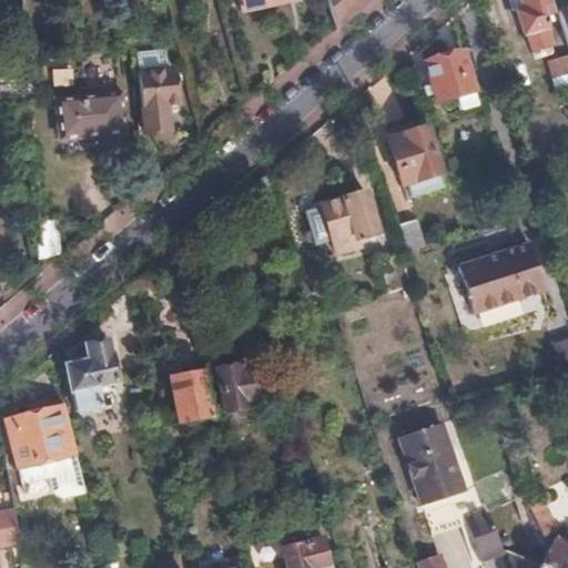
[(279,0),(236,0),(239,10),(279,0)]
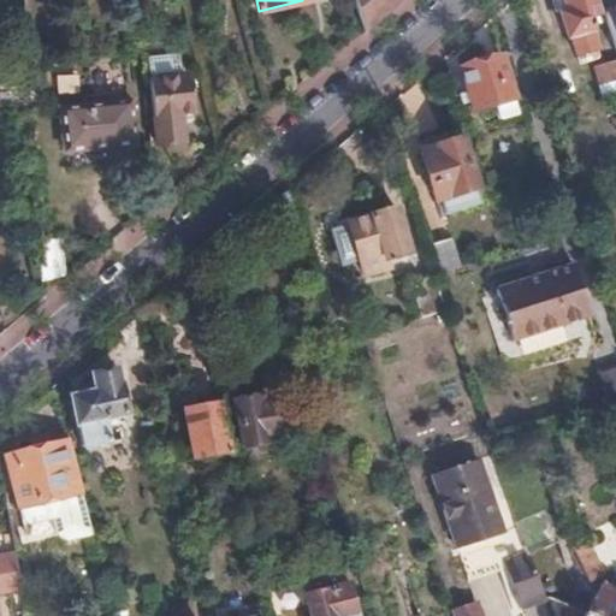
[(355,0),(363,28),(397,0),(355,0)]
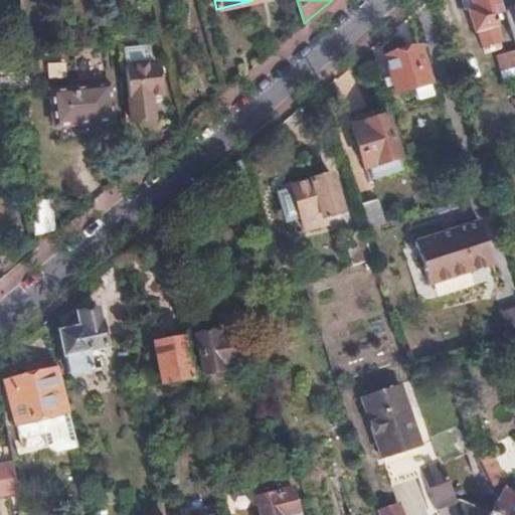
[(494,0),(460,0),(463,8),(468,11),(475,30),(477,30),(481,46),(498,41),(490,18),(500,15),(494,0)]
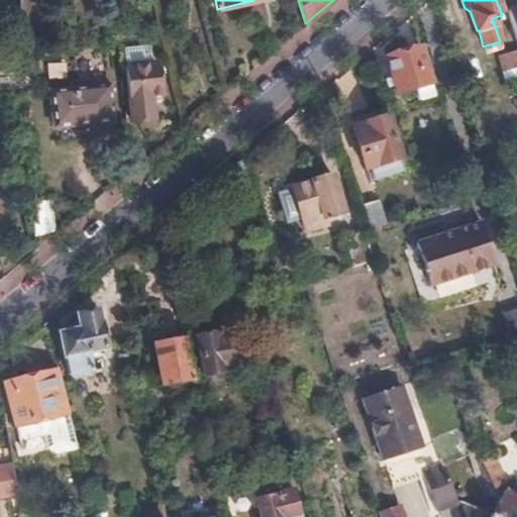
[(516,7),(506,11),(516,44),(516,7)]
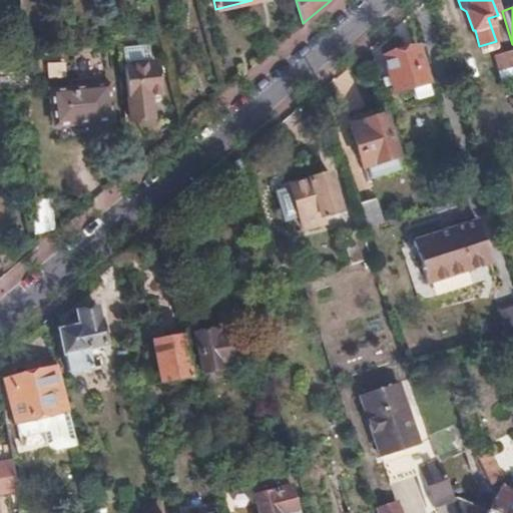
[(124,63),(130,118),(153,115),(150,94),(160,92),(158,75),(156,74),(153,60),(149,60),(147,43),(142,38),(128,40),(124,45),(126,62),(124,63)]
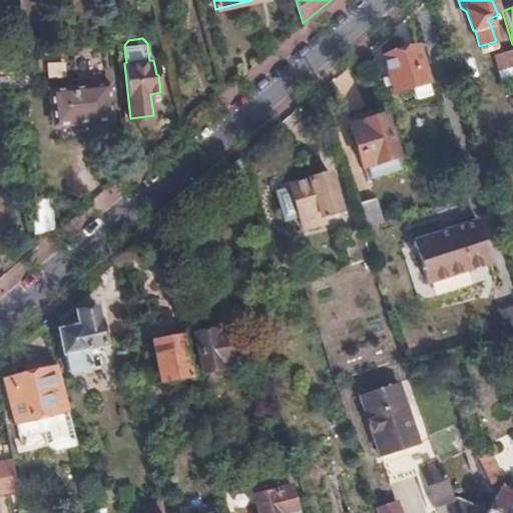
[(427,81),(416,46),(384,55),(394,91),(427,81)]
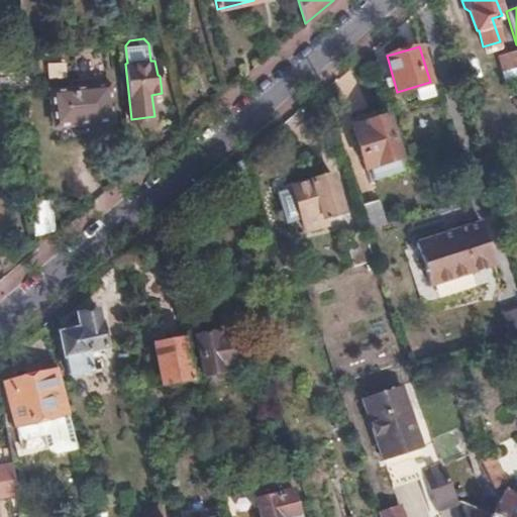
[(516,84),(516,63),(515,64),(511,53),(497,58),(507,88),(516,84)]
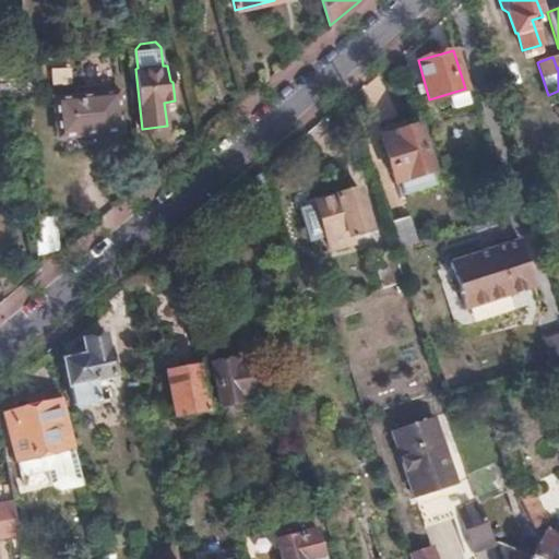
[(55,97),(58,135),(117,128),(114,90),(55,97)]
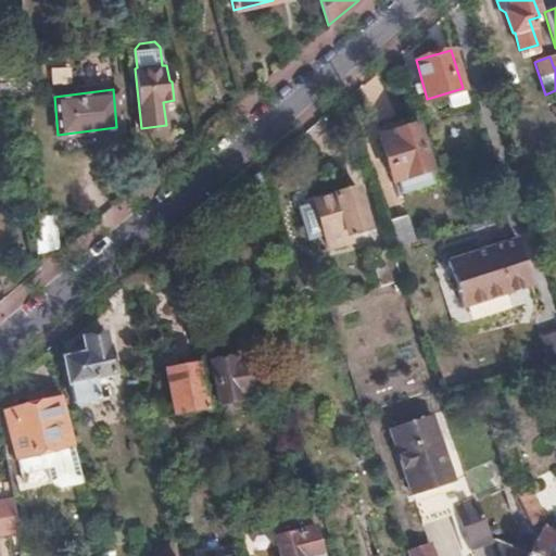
[(394,127),(394,131),(378,137),(391,181),(408,176),(412,190),(431,184),(428,172),(431,171),(417,124),(413,126),(407,124),(394,127)]
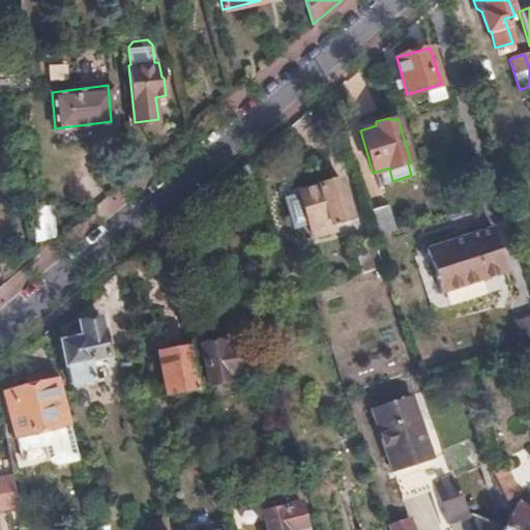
[(351,216),(340,178),(298,190),(300,197),(310,227),(313,238),(335,232),(332,223),(351,216)]
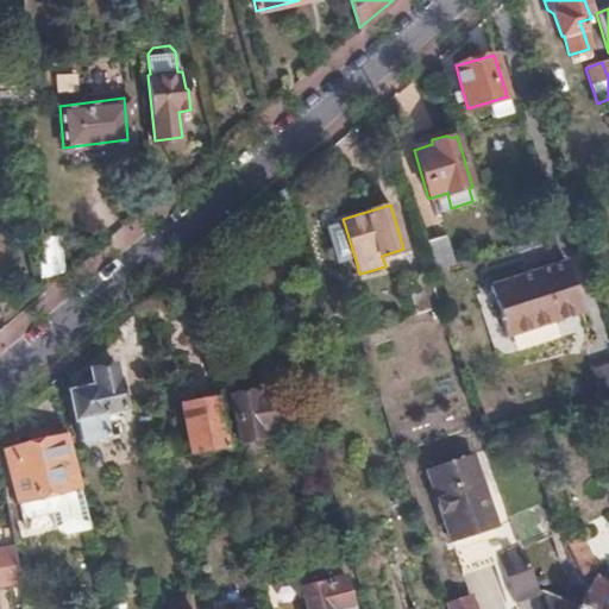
[(356,261),(345,226),(327,231),(338,267),(356,261)]
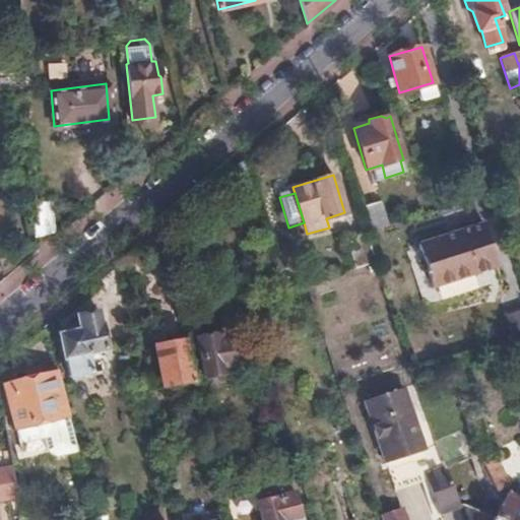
[(31,199),(35,237),(53,232),(50,199),(31,199)]
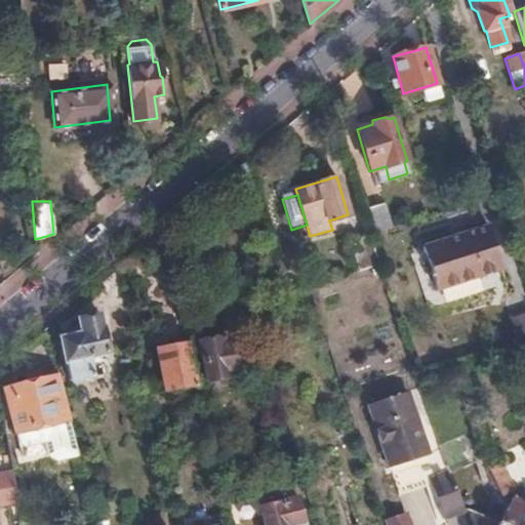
[(368,209),(376,233),(391,228),(382,204),(368,209)]
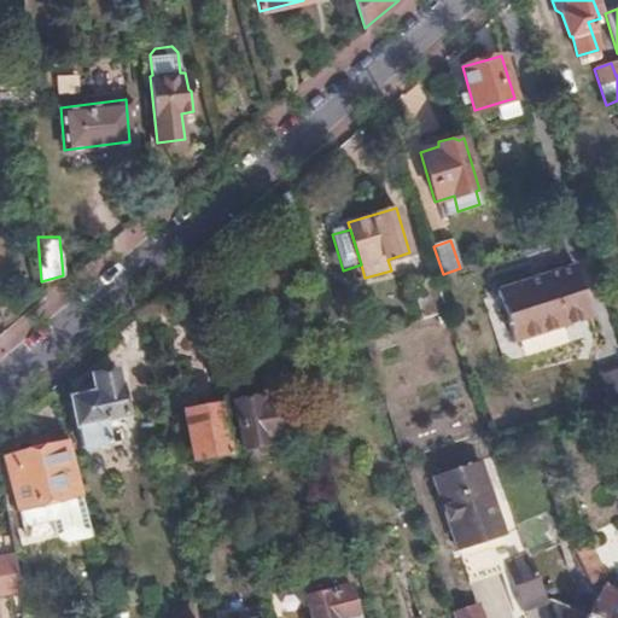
[(594,315),(577,262),(500,286),(517,339),(594,315)]
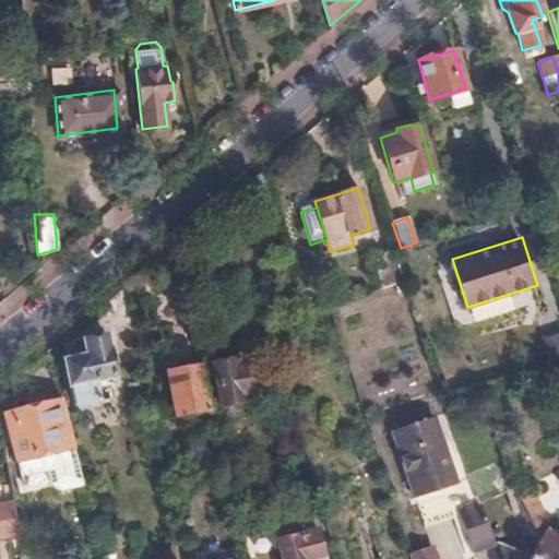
[(406,281),(396,250),(375,258),(383,288),(406,281)]
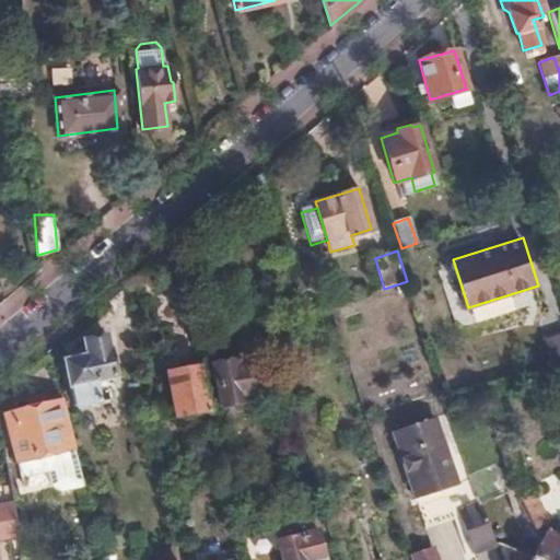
[(196,338),(195,326),(183,328),(185,339),(196,338)]
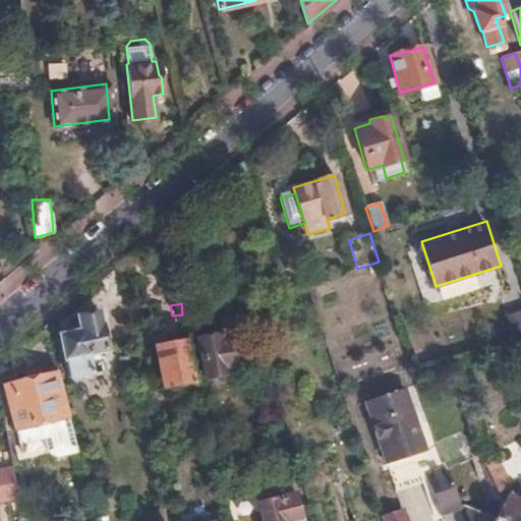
[(107,350),(97,311),(78,315),(81,328),(60,334),(70,378),(93,371),(90,355),(107,350)]
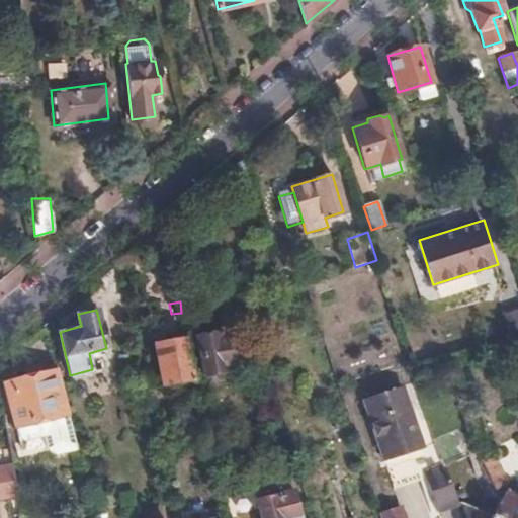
[(234,370),(226,331),(196,337),(203,376),(234,370)]
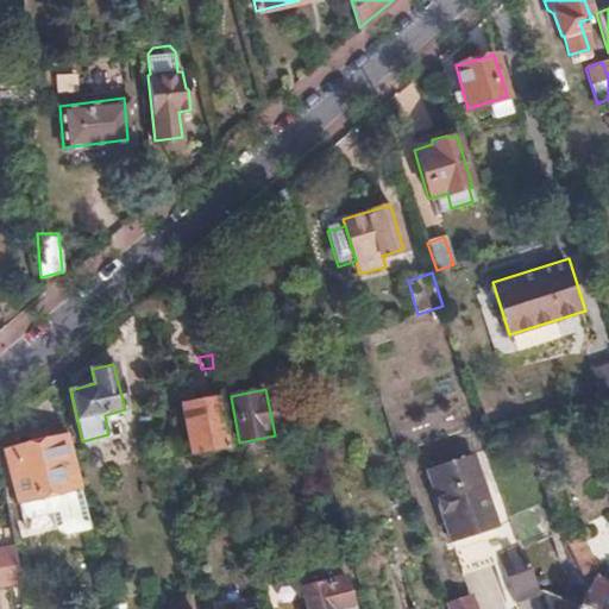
[(192,452),(227,444),(219,397),(182,405),(192,452)]
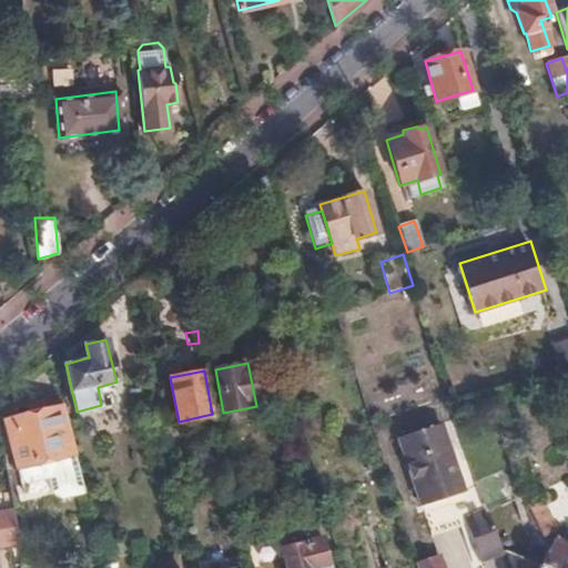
[(11,469),(16,468),(70,457),(60,409),(8,421),(11,439),(4,440),(11,469)]
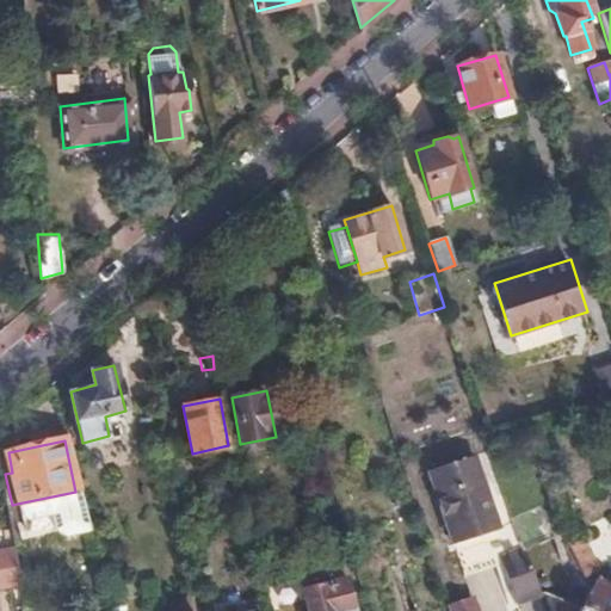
[(498,522),(473,446),(429,462),(452,537),(498,522)]
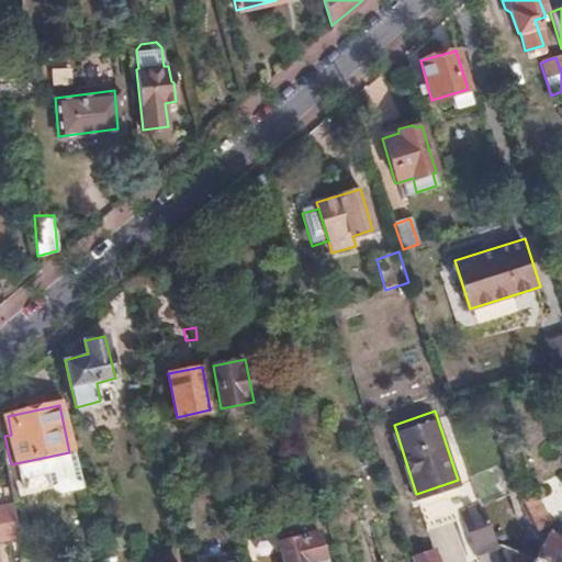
[(69,452),(15,463),(17,475),(23,480),(44,474),(47,490),(58,495),(69,493),(76,482),(69,452)]
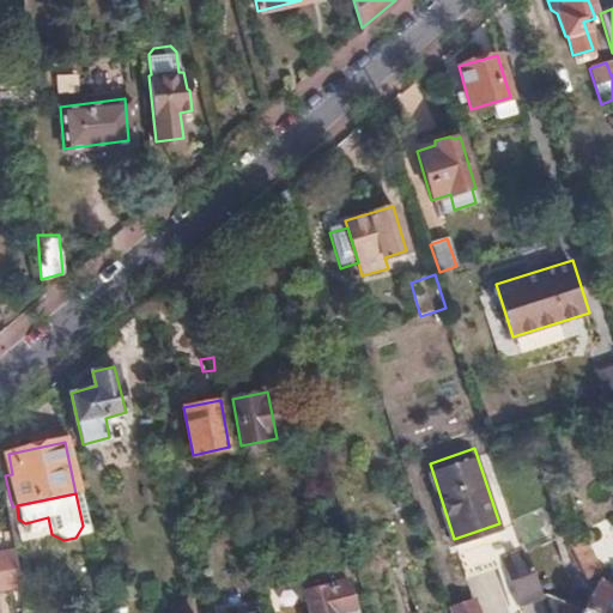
[(581,580),(563,530),(520,545),(534,590),(544,588),(584,610),(592,612),(612,612),(612,589),(598,578),(592,574),(581,580)]
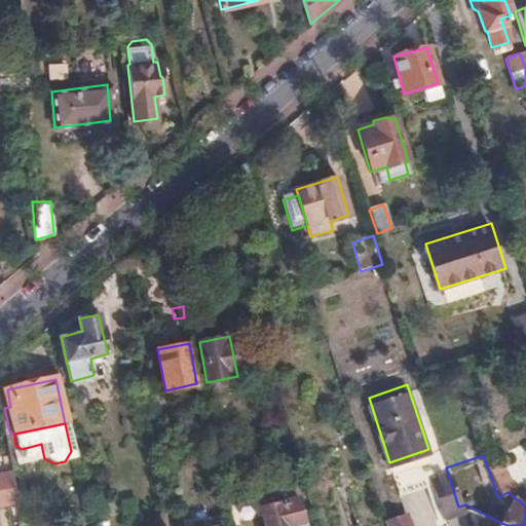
[(446,467),(446,466),(426,473),(440,514),(458,506),(446,467)]
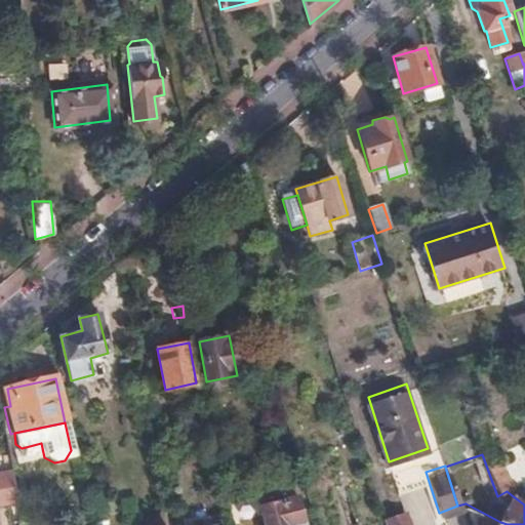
[(0,508),(15,506),(10,474),(0,475),(0,508)]
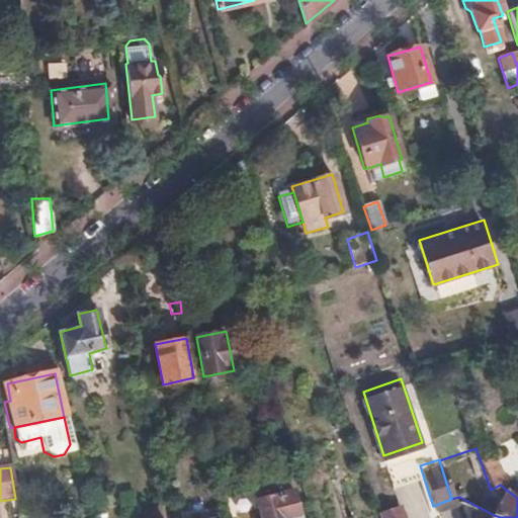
[(296,517),(286,477),(253,484),(260,517),(296,517)]
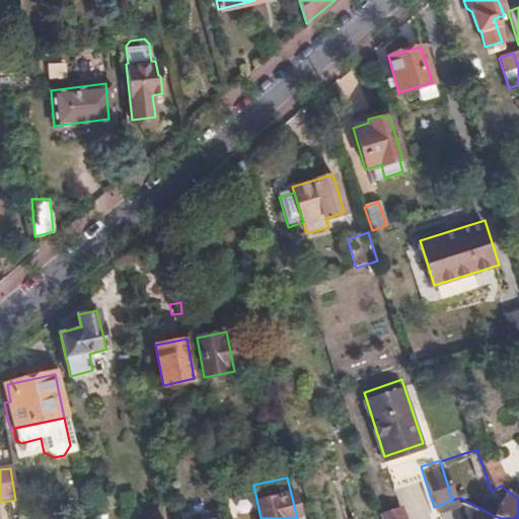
[(518,482),(506,490),(518,499),(518,482)]
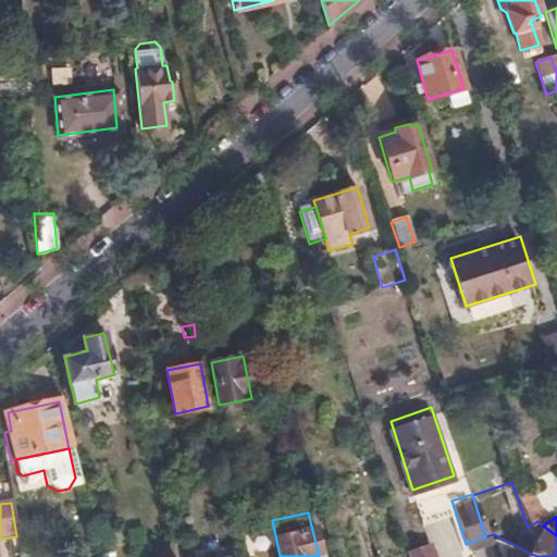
[(123,546),(140,542),(138,532),(122,535),(123,546)]
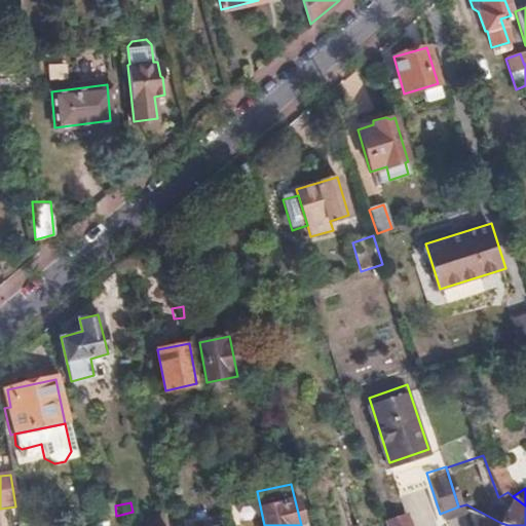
[(407,525),(403,515),(385,520),(365,525),(407,525)]
